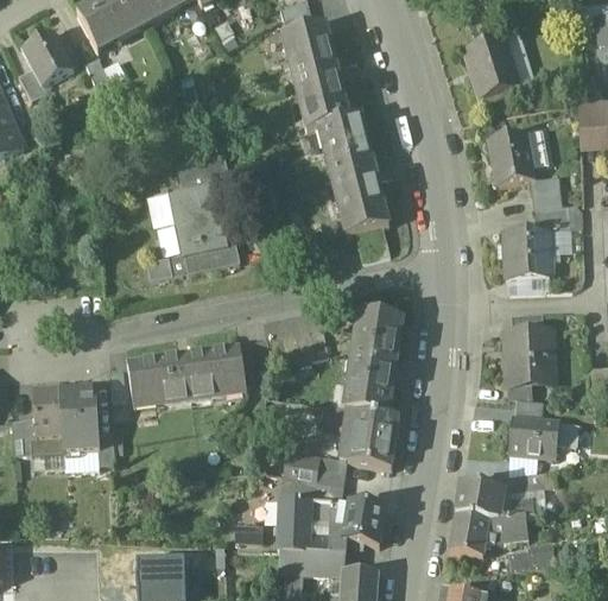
[(100,0),(75,14),(96,54),(195,0),(100,0)]
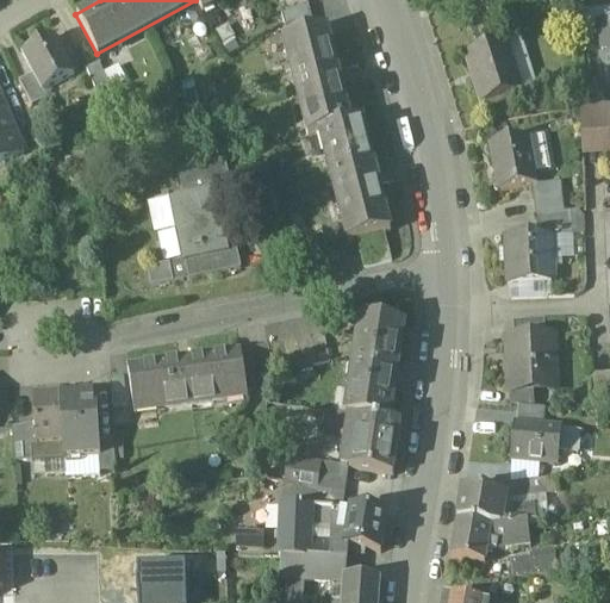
[(305,0),(281,7),(285,20),(312,13),(309,0),(305,0)]
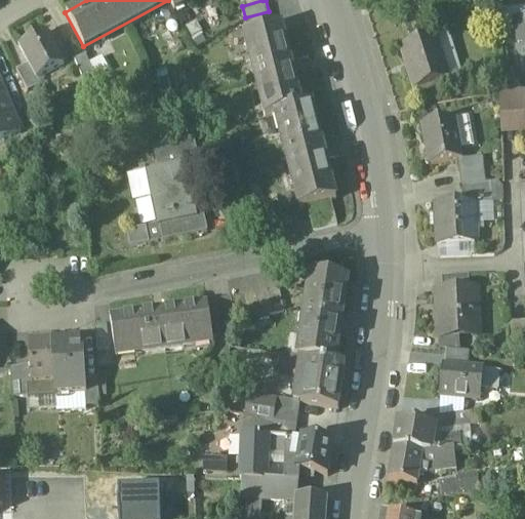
[(269,11),(245,17),(248,30),(272,24),(269,11)]
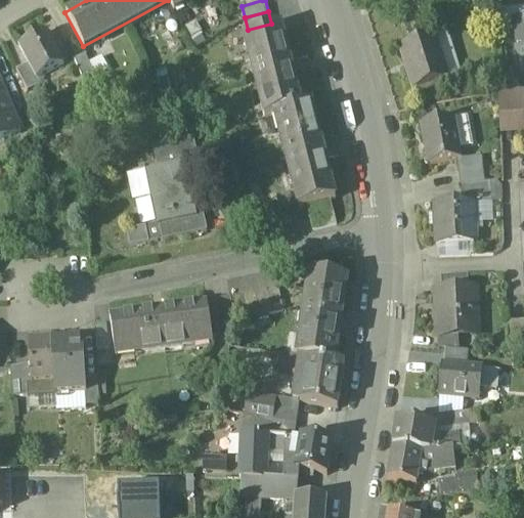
[(523,15),(514,17),(517,55),(523,54),(523,15)]
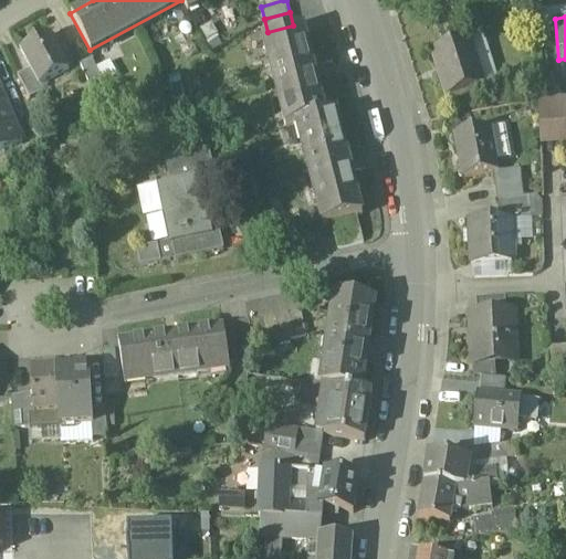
[(268,32),(262,34),(286,120),(296,118),(325,111),(302,23),(293,25),(268,32)]
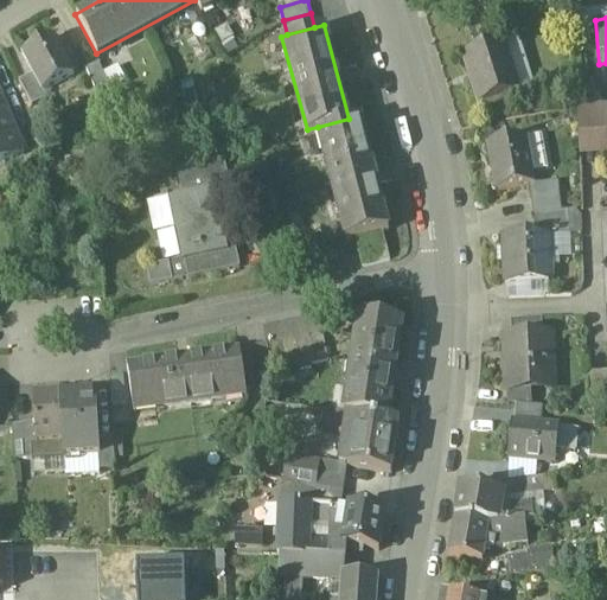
[(52,31),(21,48),(32,68),(42,85),(72,69),(52,31)]
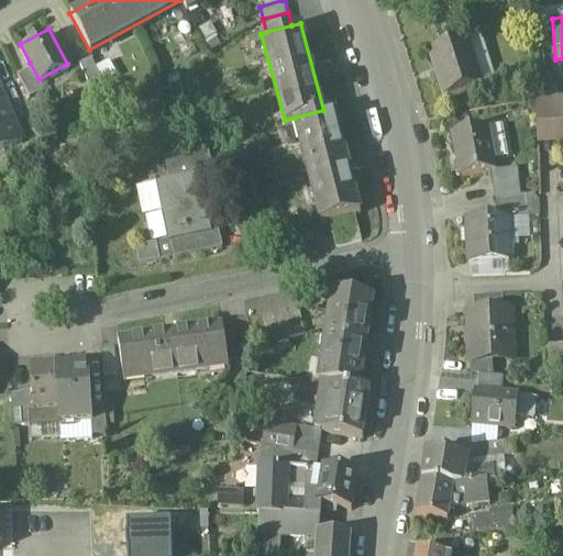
[(466,34),(429,45),(444,91),(466,85),(495,76),(481,30),(466,34)]
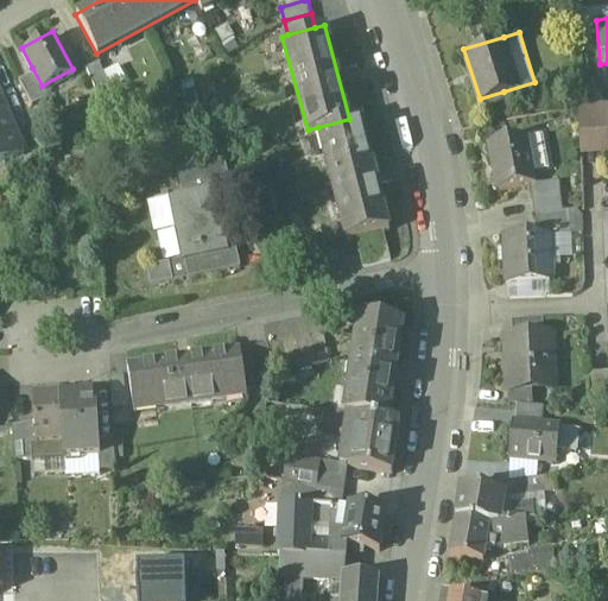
[(100,58),(84,67),(97,90),(113,83),(100,58)]
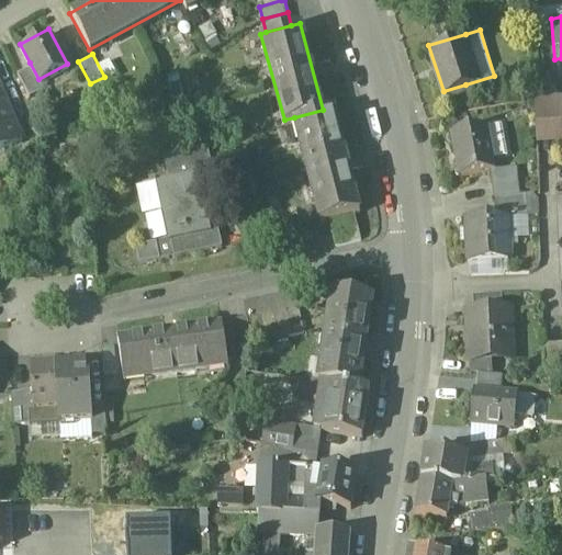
[(38,79),(30,63),(15,70),(27,93),(42,86),(38,79)]
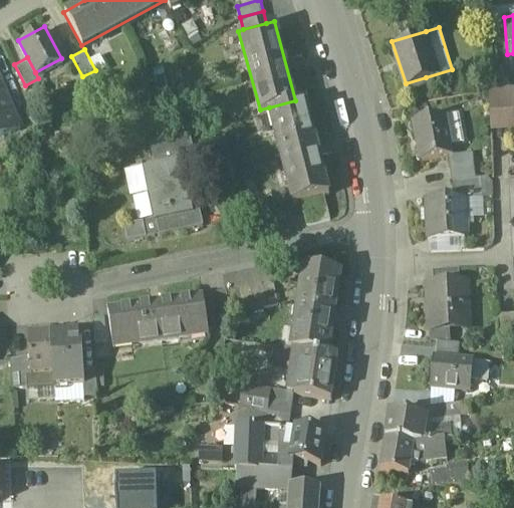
[(406,83),(404,84),(408,95),(430,88),(426,77),(406,83)]
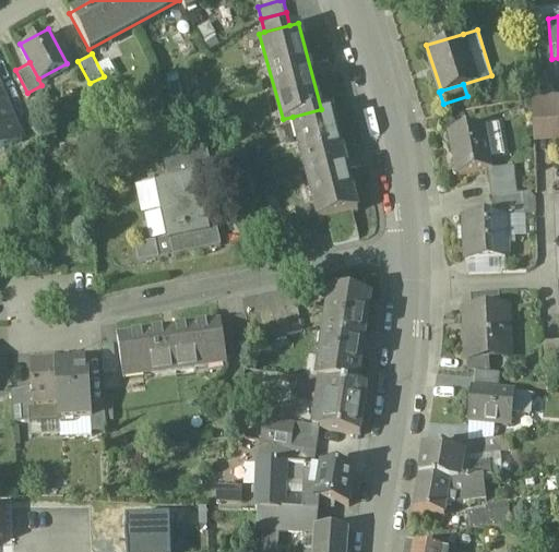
[(0,85),(0,145),(22,135),(0,85)]
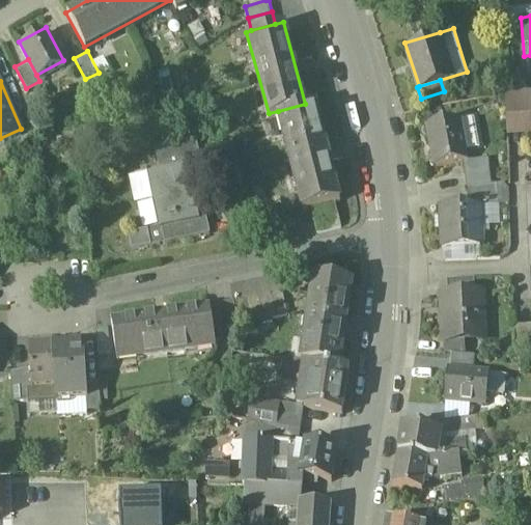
[(530,87),(514,88),(505,90),(506,118),(521,117),(520,101),(530,99),(530,87)]
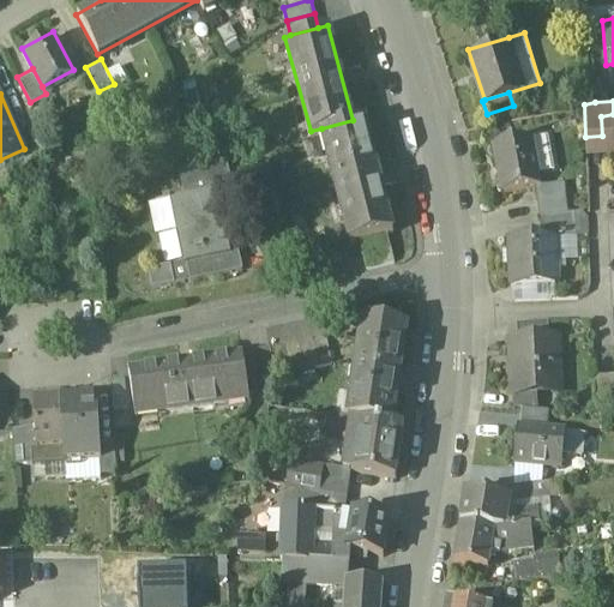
[(613,114),(601,116),(602,136),(613,134),(613,114)]
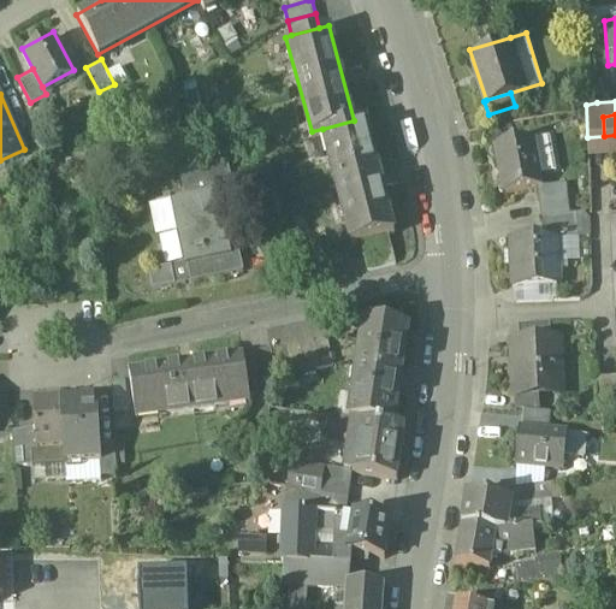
[(354,120),(323,129),(350,240),(388,230),(394,229),(366,118),(354,120)]
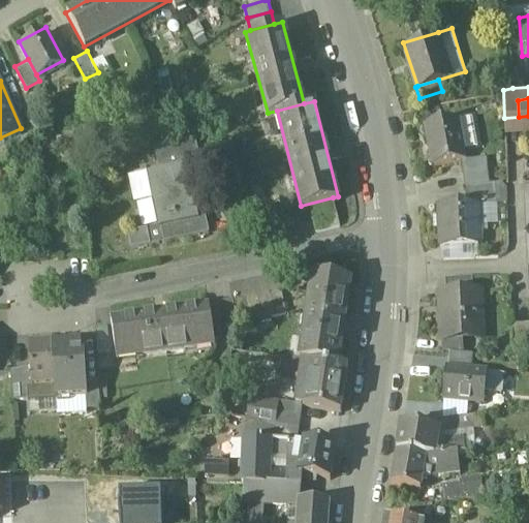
[(457,115),(426,121),(433,161),(464,156),(462,146),(477,143),(471,114),(457,116),(457,115)]
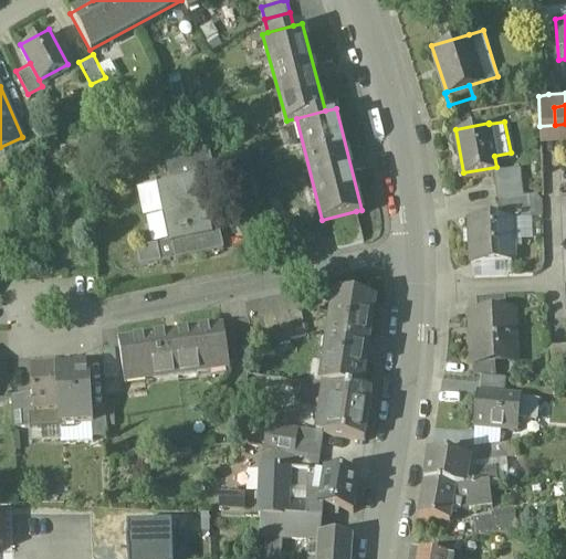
[(199,134),(178,137),(181,150),(202,146),(199,134)]
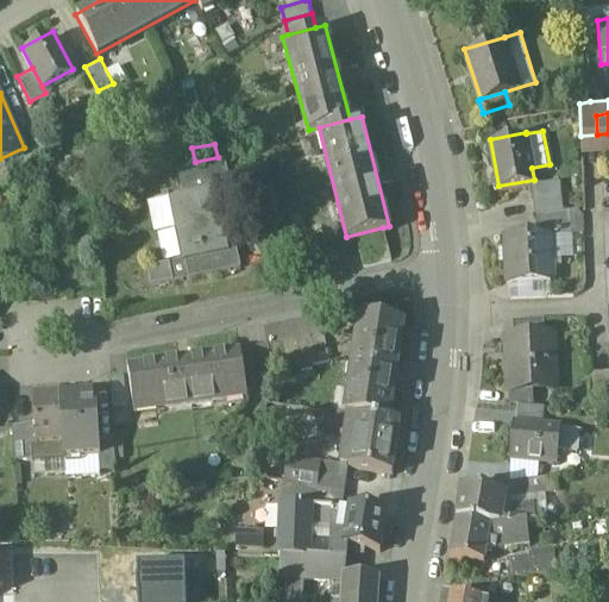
[(195,162),(176,165),(182,190),(168,193),(161,194),(162,195),(150,198),(155,223),(161,221),(175,226),(181,257),(146,264),(151,282),(214,269),(211,252),(228,249),(228,248),(215,186),(230,182),(225,156),(195,162)]
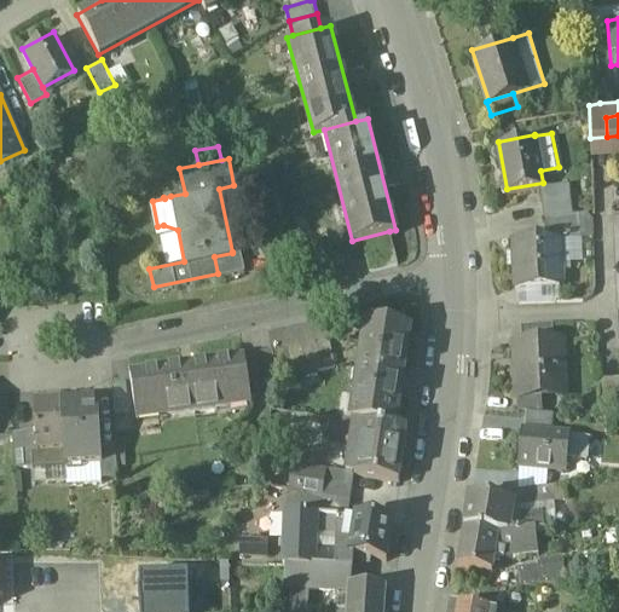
[(570,192),(542,195),(544,214),(572,212),(570,192)]
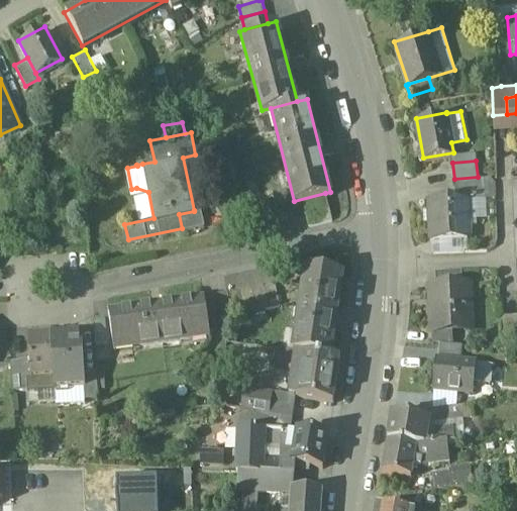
[(454,179),(452,180),(452,195),(468,195),(483,194),(482,176),(478,177),(454,179)]
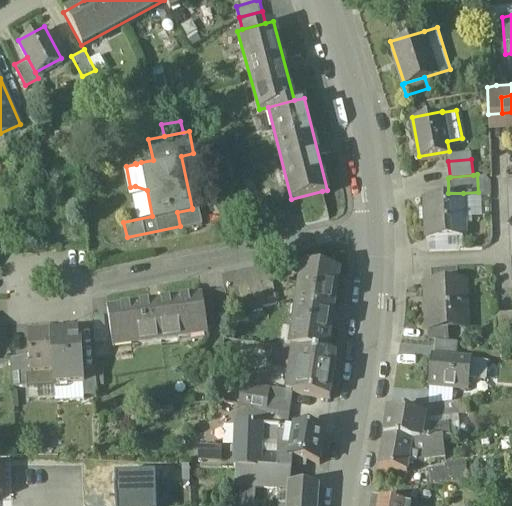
[(322,191),(299,197),(302,209),(325,203),(322,191)]
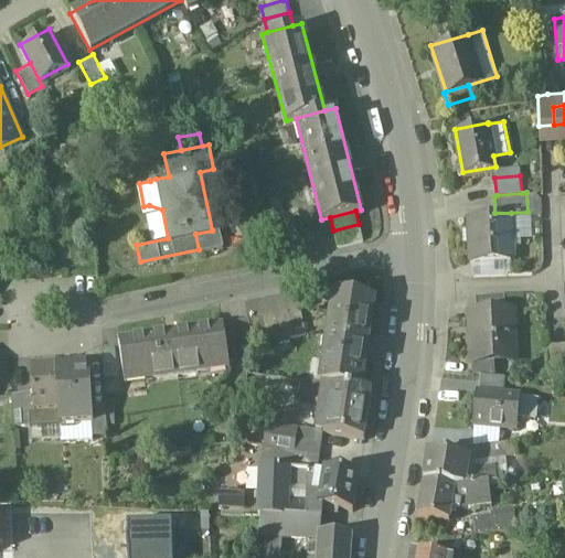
[(494,213),(468,215),(470,259),(504,257),(512,257),(511,233),(512,233),(511,213),(494,213)]
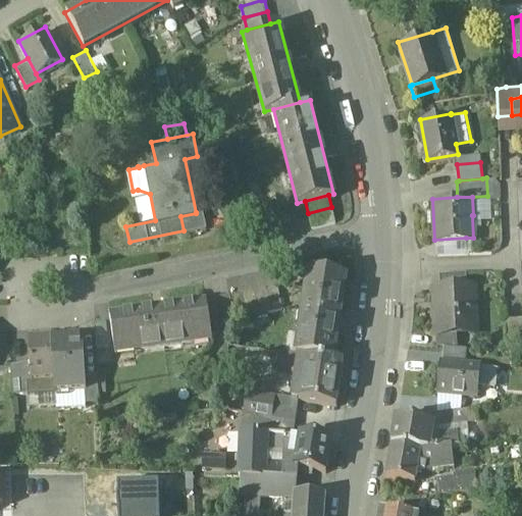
[(196,213),(180,216),(184,230),(205,226),(202,210),(196,212),(196,213)]
